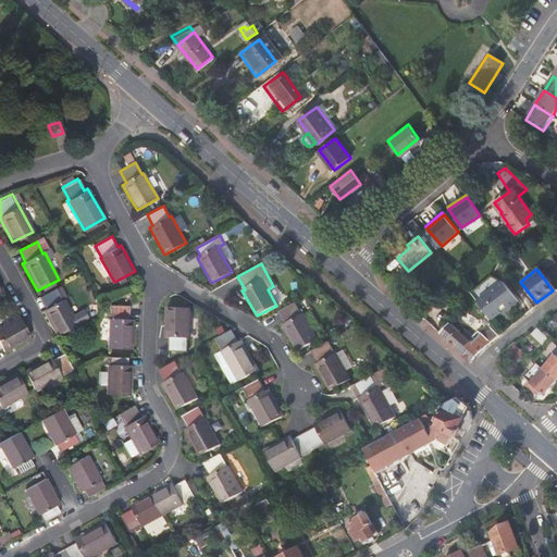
[(469,293),(475,301),(503,283),(491,276),(469,293)]
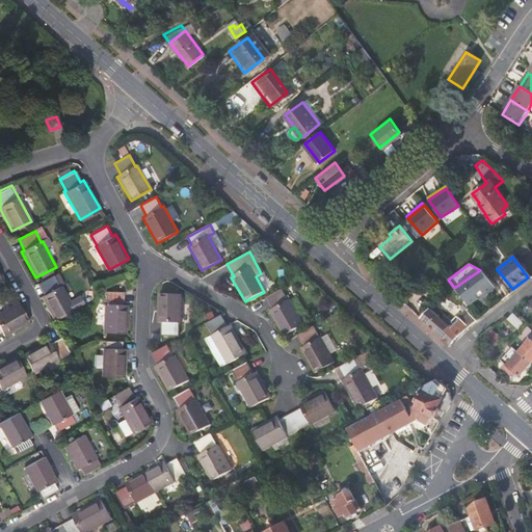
[(484,295),(494,289),(480,270),(454,288),(468,306),(477,299),(474,296),(481,292),(484,295)]
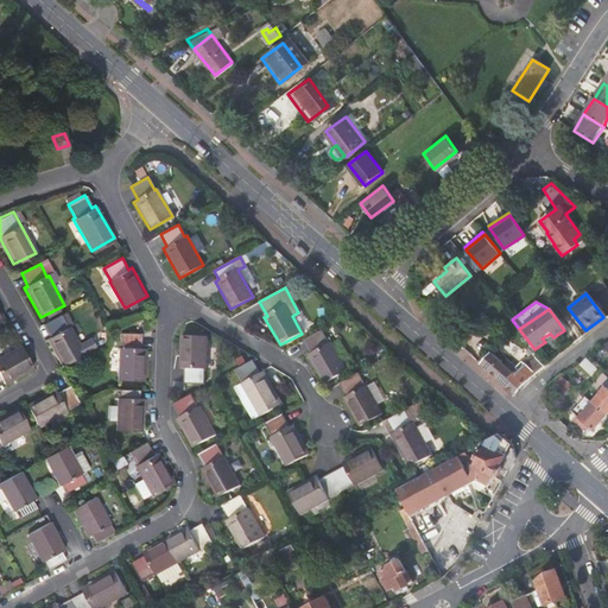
[(84,354),(62,315),(44,324),(51,337),(46,339),(62,367),(84,354)]
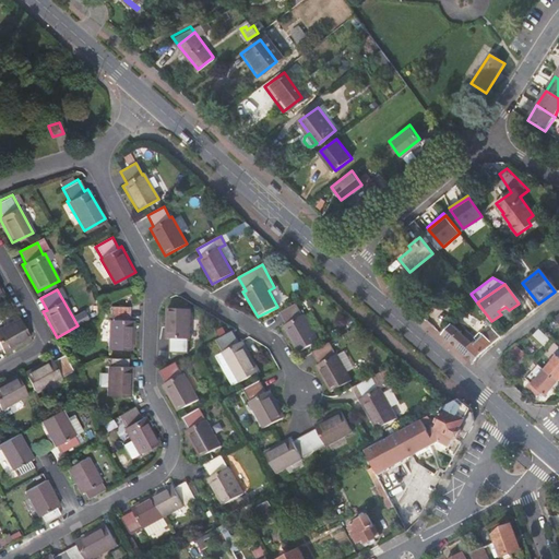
[(297,351),(317,340),(302,313),(302,314),(296,302),(278,311),(285,323),(283,324),(297,351)]
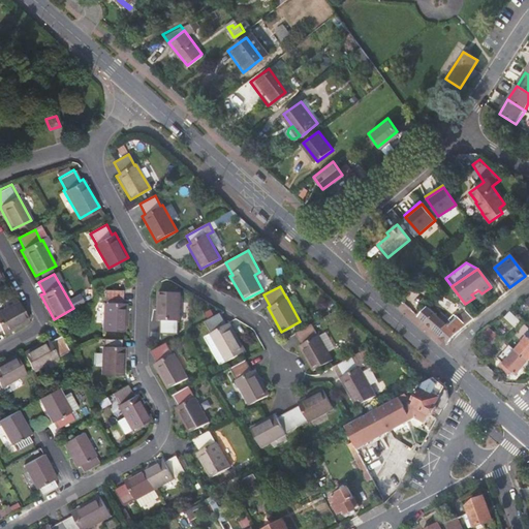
[(105,305),(104,305),(103,332),(125,333),(126,305),(123,305),(124,292),(105,291),(105,305)]
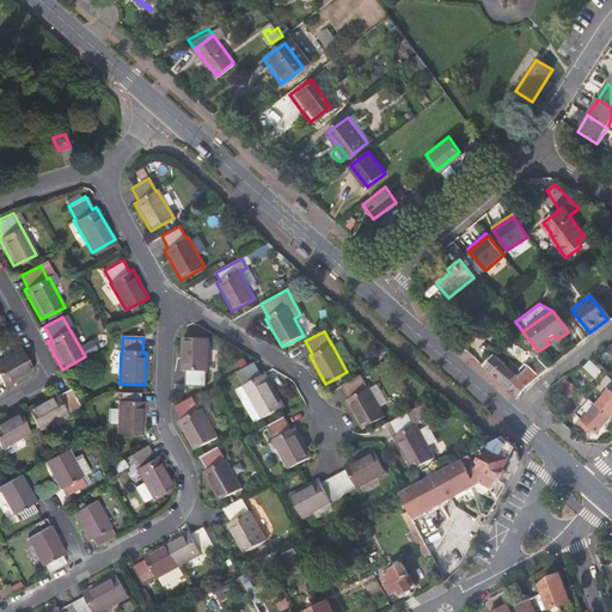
[(207,371),(208,340),(182,338),(181,371),(185,371),(185,385),(206,386),(206,371),(207,371)]
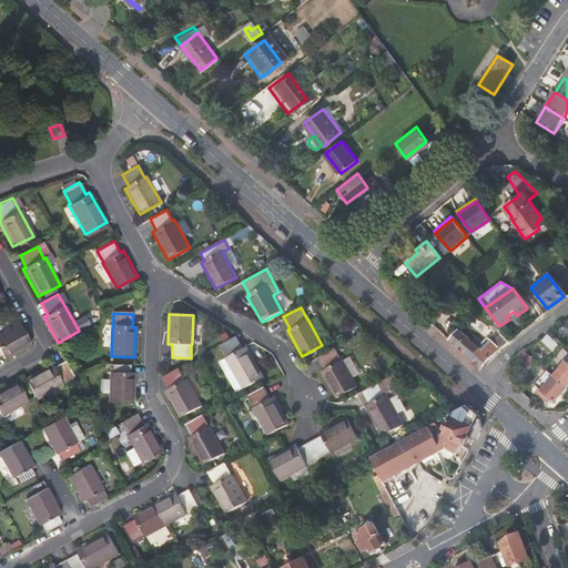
[(0,355),(1,355),(3,358),(30,344),(19,323),(0,333),(0,355)]
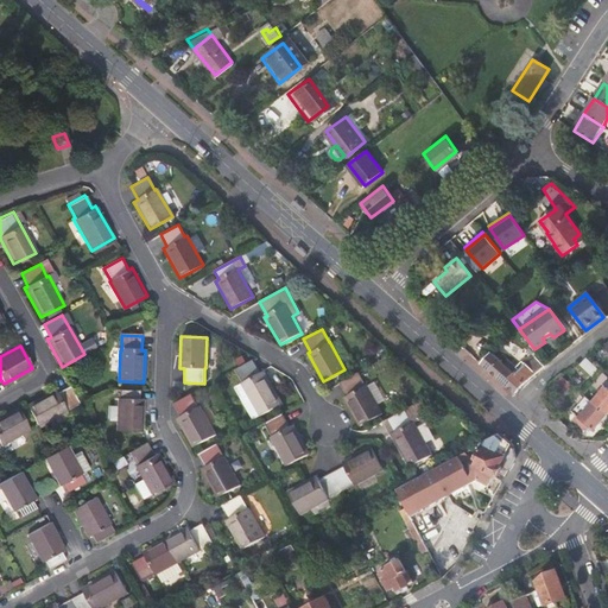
[(526,361),(524,362),(523,361),(515,368),(512,373),(502,365),(489,354),(480,365),(481,366),(506,387),(514,394),(523,384),(544,367),(536,356),(527,362),(526,361)]
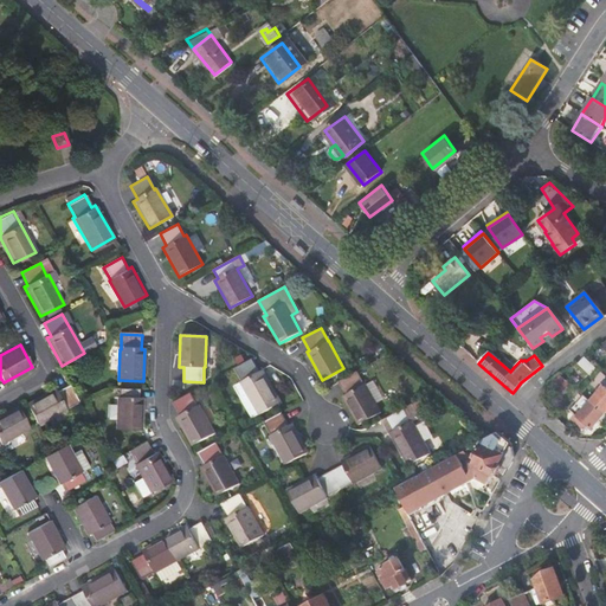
[(240,382),(239,382),(257,416),(281,403),(263,369),(258,372),(252,359),(233,369),(240,382)]
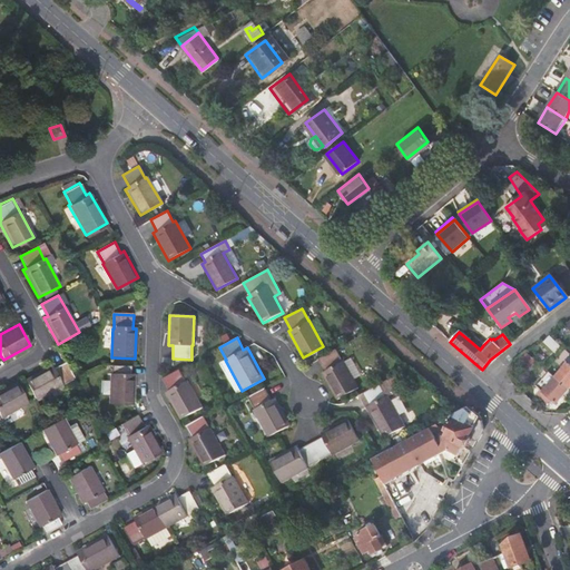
[(483,345),(475,337),(471,342),(480,350),(483,345)]
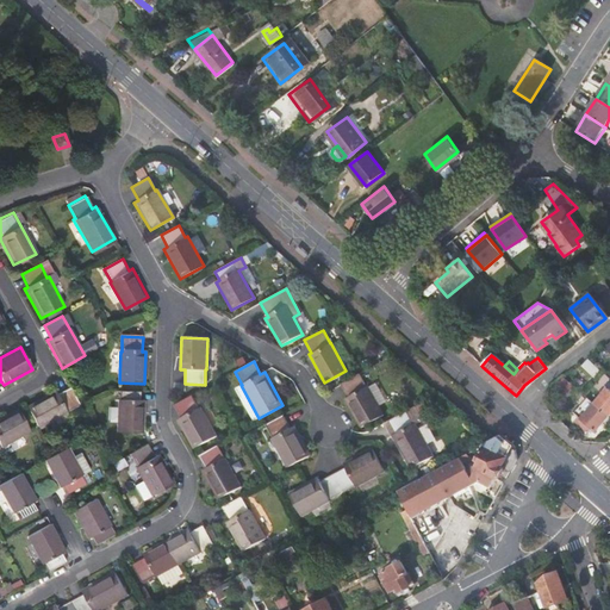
[(347,397),(343,398),(360,428),(381,416),(375,404),(367,387),(366,386),(365,387),(358,375),(340,384),(347,397)]
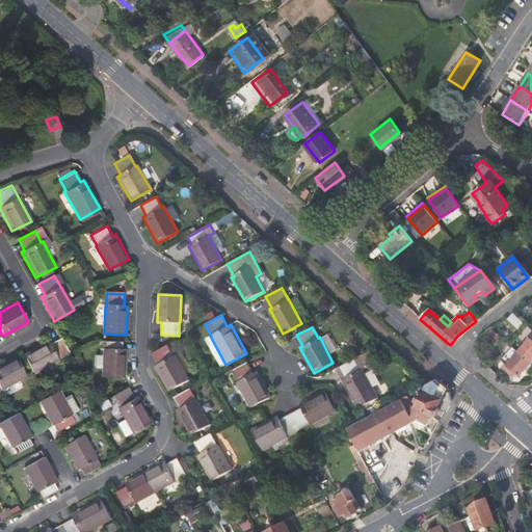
[(320,338),(327,352),(334,349),(325,335),(320,338)]
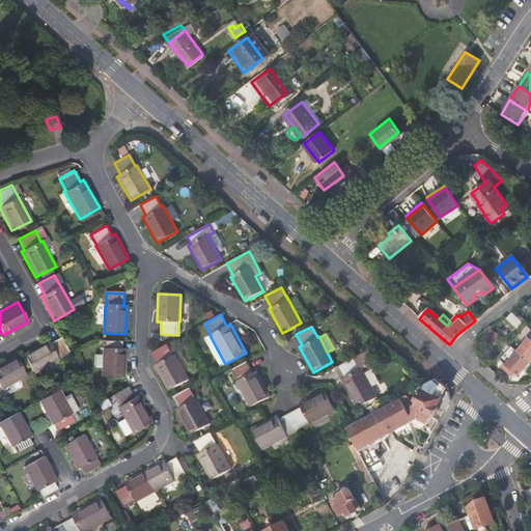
[(23,353),(34,373),(59,360),(59,358),(68,353),(60,337),(50,342),(48,339),(23,353)]
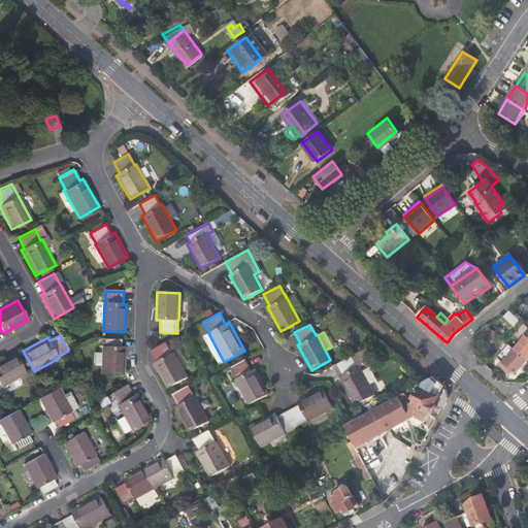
[(527,337),(525,335),(513,347),(525,358),(527,353),(527,337)]
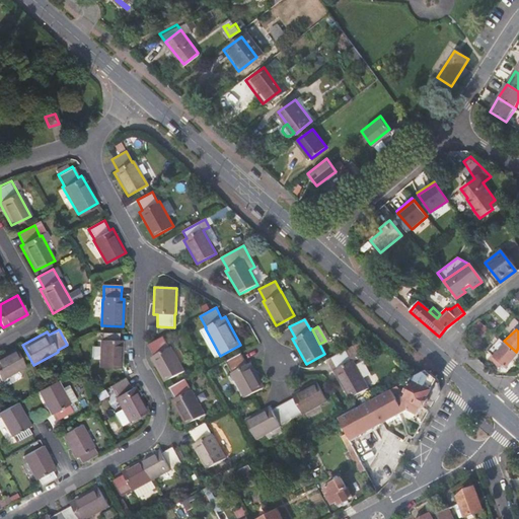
[(102,342),(101,342),(100,368),(123,369),(124,342),(121,342),(121,335),(102,334),(102,342)]
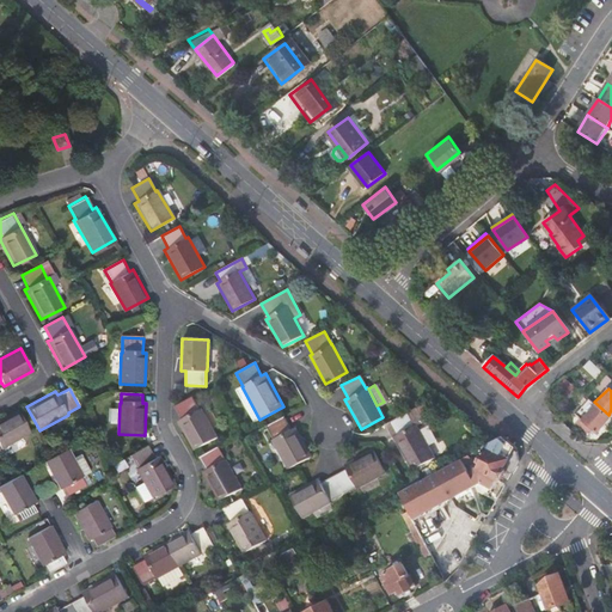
[(178,421),(195,450),(215,439),(200,409),(199,410),(191,398),(175,407),(182,420),(178,421)]
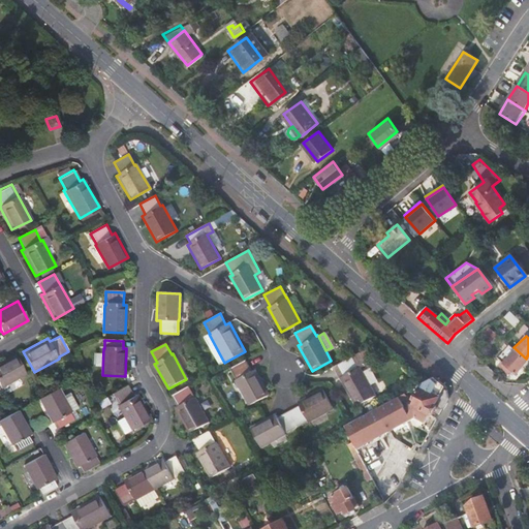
[(514,371),(526,359),(514,347),(502,361),(514,371)]
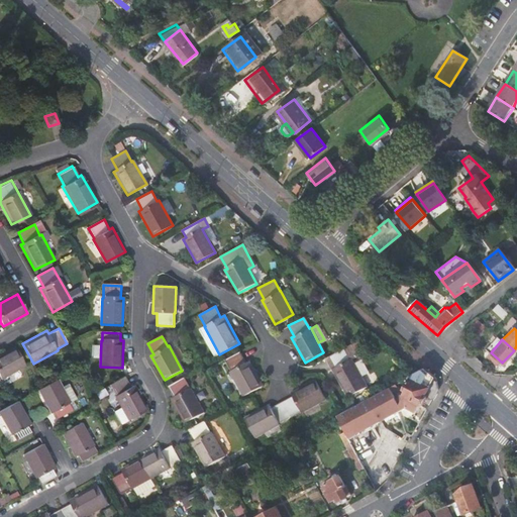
[(355,356),(348,344),(327,356),(333,369),(330,370),(346,398),(366,387),(349,359),(355,356)]
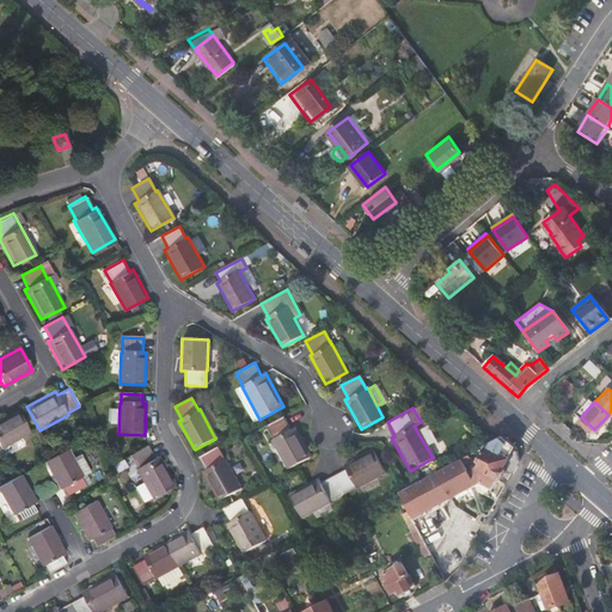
[(0,446),(1,447),(28,433),(16,409),(0,417),(0,446)]
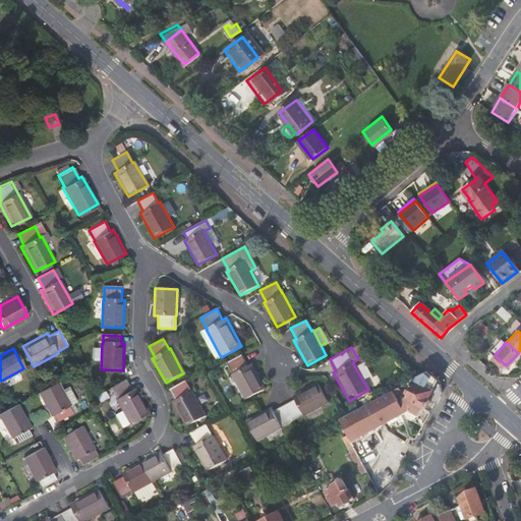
[(232,374),(231,374),(244,399),(265,389),(250,363),(247,365),(242,354),(226,363),(232,374)]
